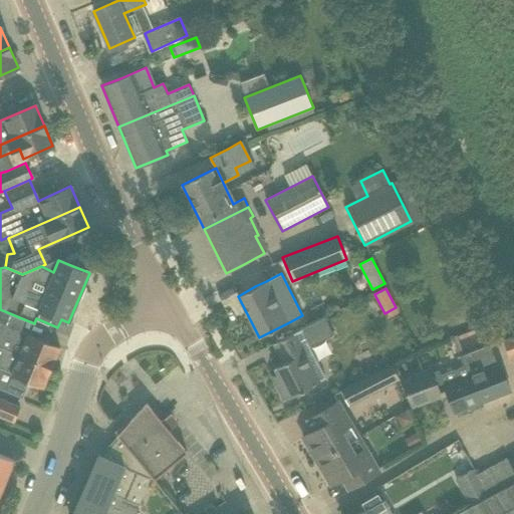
[(0,346),(51,367),(60,347),(20,330),(24,319),(0,309),(0,346)]
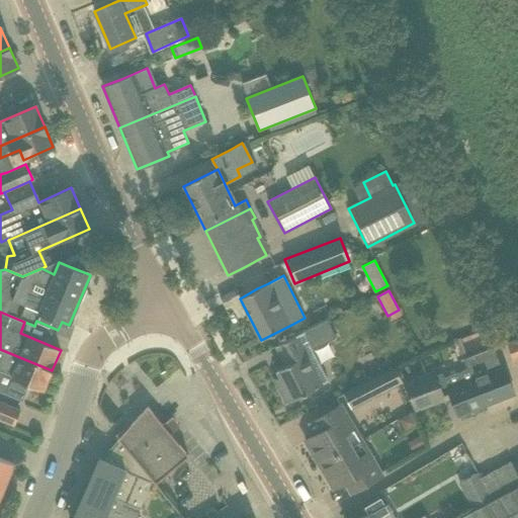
[(304,334),(276,347),(285,365),(276,370),(283,383),(277,386),(286,404),(305,395),(317,387),(328,381),(312,349),(335,337),(327,322),(304,334)]
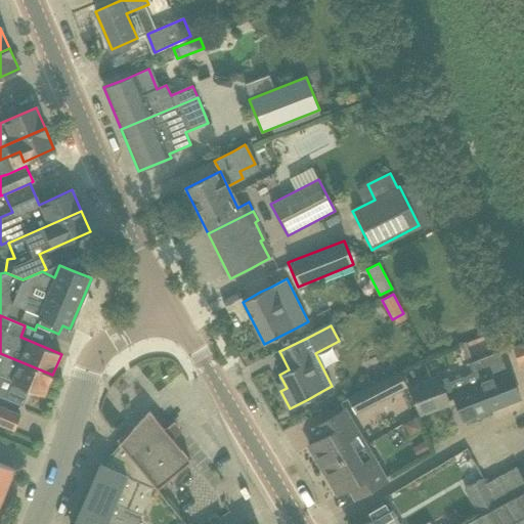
[(523,343),(512,348),(519,367),(523,364),(523,343)]
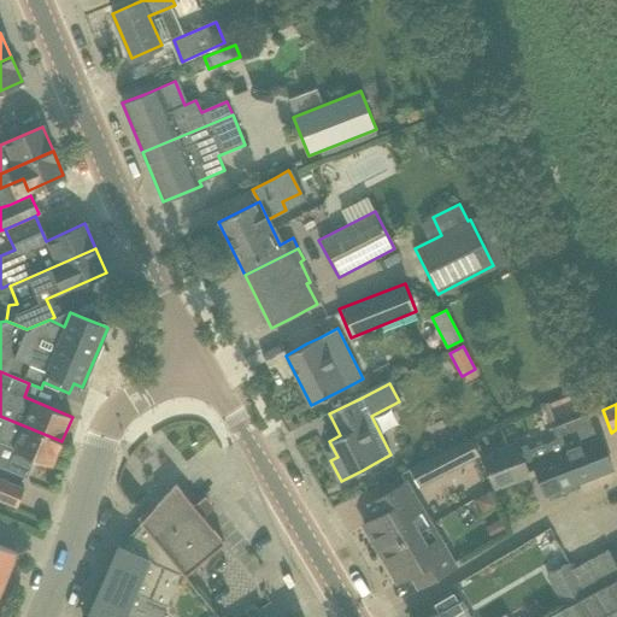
[(527,445),(518,448),(529,476),(536,474),(546,497),(613,470),(601,440),(581,447),(577,441),(592,435),(586,419),(559,429),(550,406),(542,409),(554,440),(528,451),(527,445)]
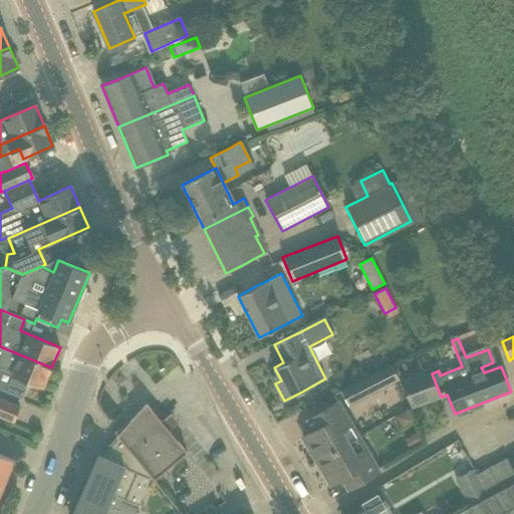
[(28,381),(43,388),(51,367),(0,346),(0,369),(12,375),(6,390),(22,397),(28,381)]
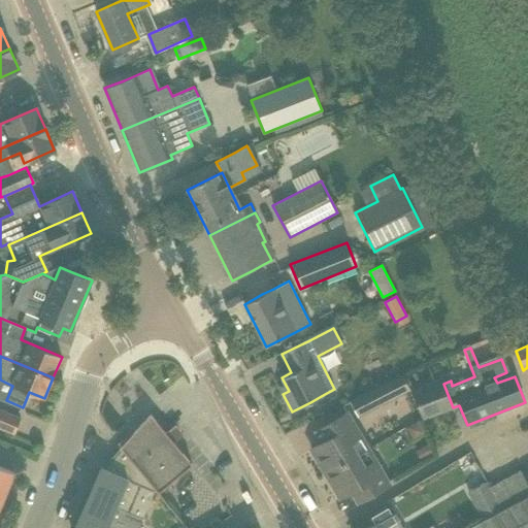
[(358,418),(409,391),(403,375),(350,402),(358,418)]
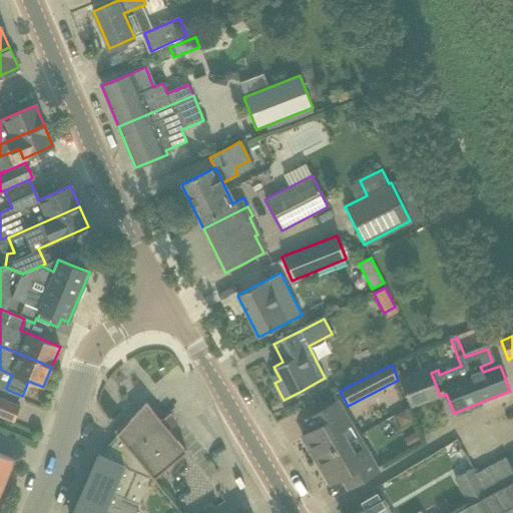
[(409,408),(440,396),(431,373),(430,372),(399,384),(409,408)]
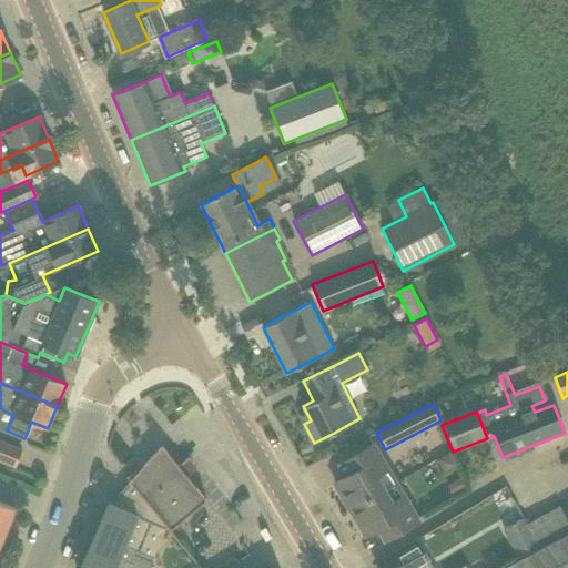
[(148,468),(146,468),(151,477),(163,497),(215,467),(198,437),(196,437),(196,438),(165,456),(165,455),(164,456),(165,458),(148,468)]
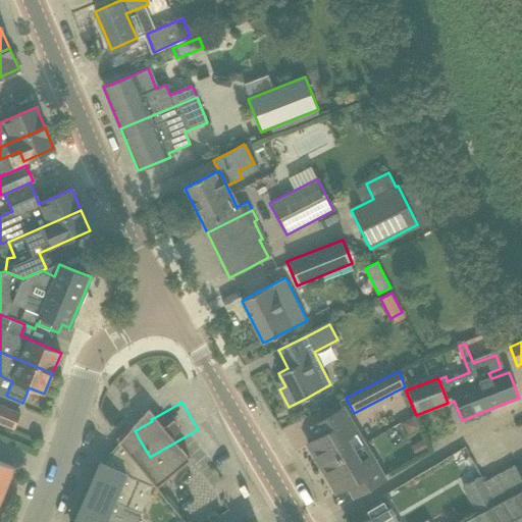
[(0,422),(15,428),(21,414),(0,405),(0,422)]
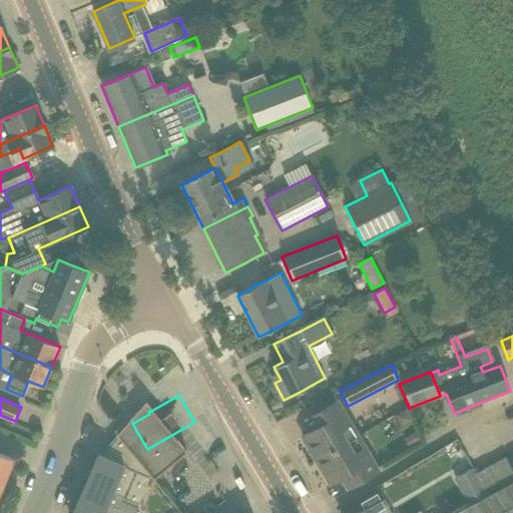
[(346,443),(358,436),(338,402),(324,410),(307,420),(313,431),(303,437),(316,460),(346,443)]
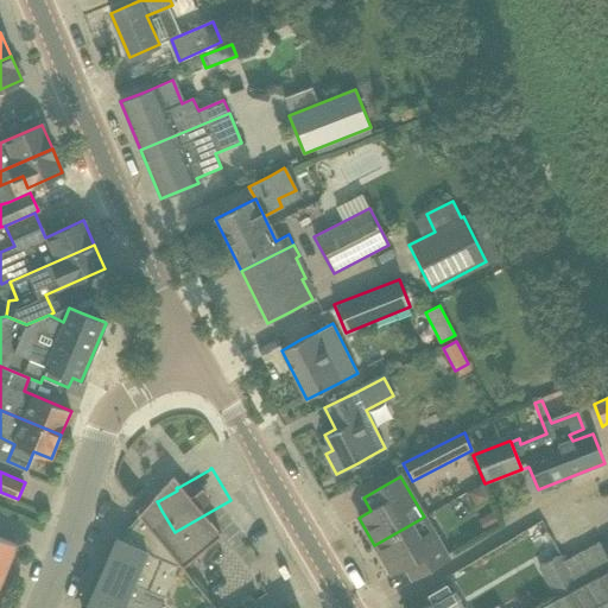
[(230,500),(175,532),(176,533),(185,527),(206,562),(251,537),(245,526),(244,525),(229,502),(230,501),(230,500)]
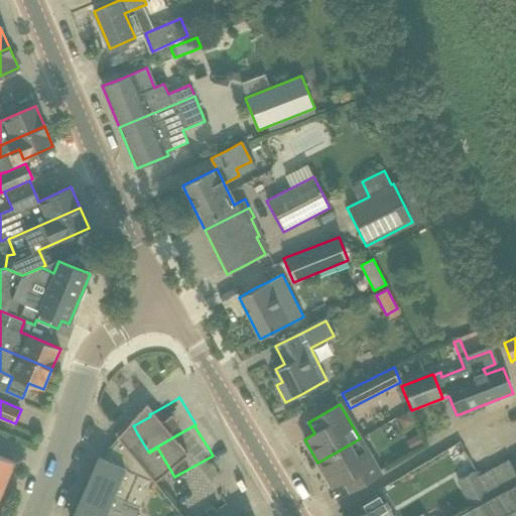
[(128,442),(137,433),(133,425),(123,436),(128,442)]
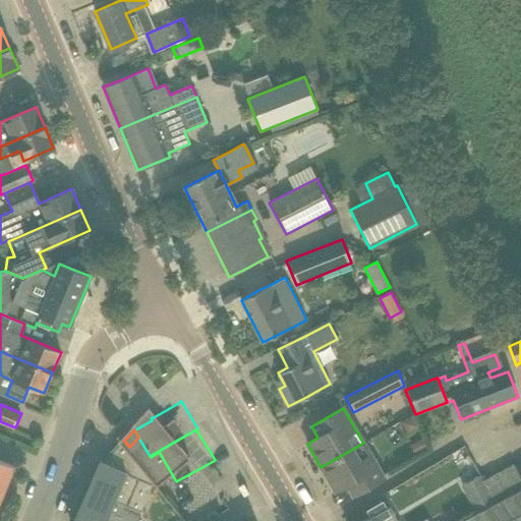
[(421,439),(410,445),(415,454),(426,448),(421,439)]
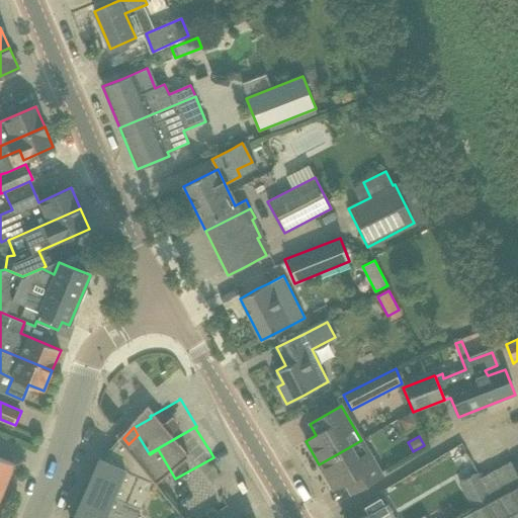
[(371,457),(361,440),(349,447),(319,464),(333,489),(345,482),(351,493),(381,475),(371,457)]
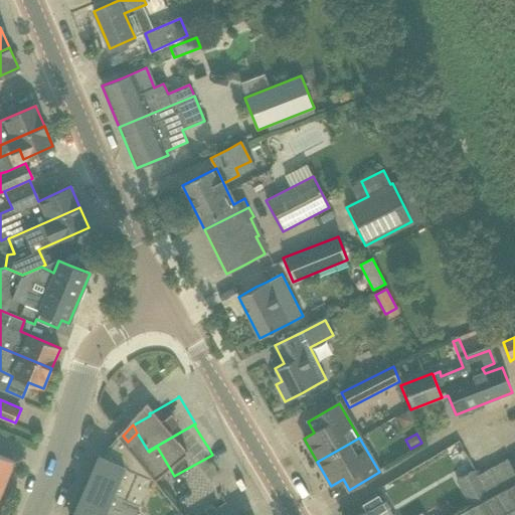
[(151,478),(119,439),(102,457),(99,456),(84,489),(137,511),(151,478)]
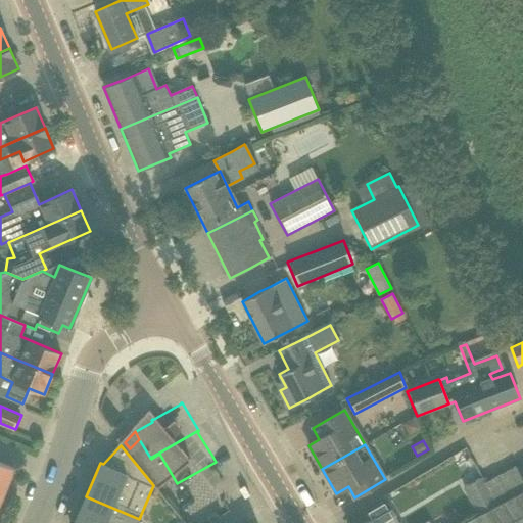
[(0,497),(13,468),(0,462),(0,497)]
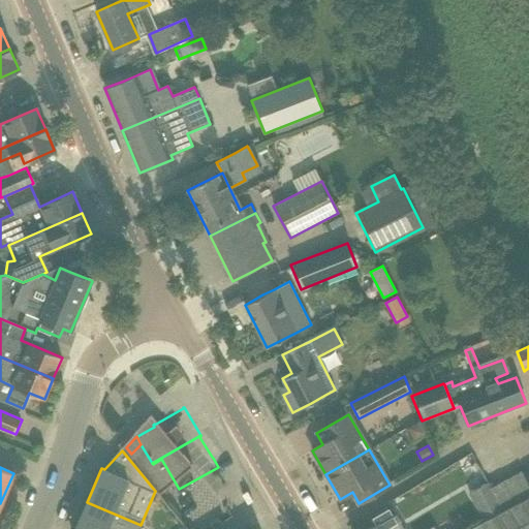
[(218,467),(179,489),(198,522),(211,514),(212,515),(237,499),(237,498),(236,498),(223,476),(223,474),(222,475),(218,467)]
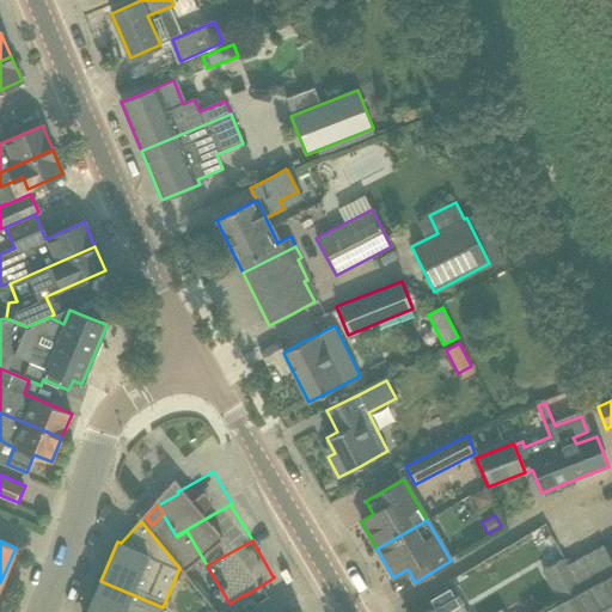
[(189,579),(196,573),(185,560),(178,565),(189,579)]
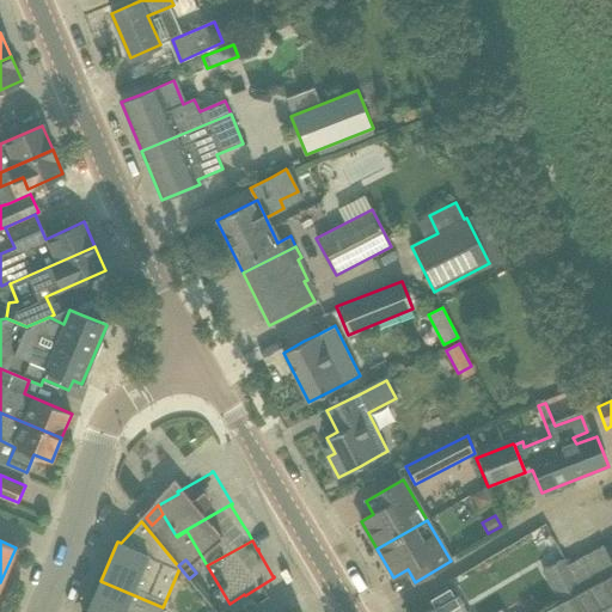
[(550,568),(543,571),(560,603),(580,592),(563,561),(550,568)]
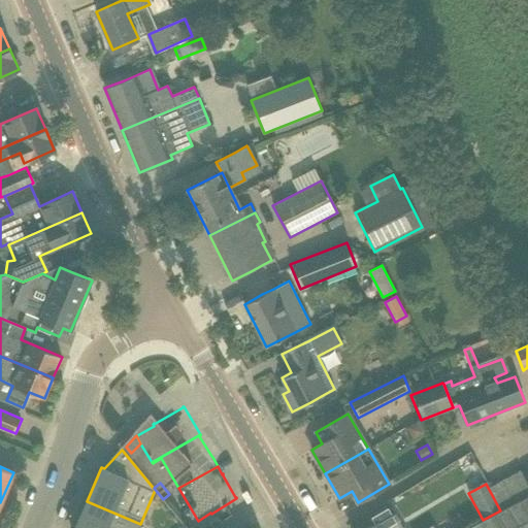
[(527,527),(527,495),(500,510),(483,520),(466,527),(527,527)]
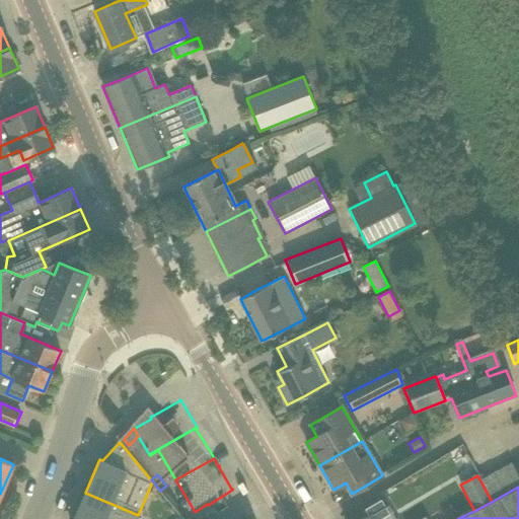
[(74,518),(136,518),(138,515),(85,493),(74,518)]
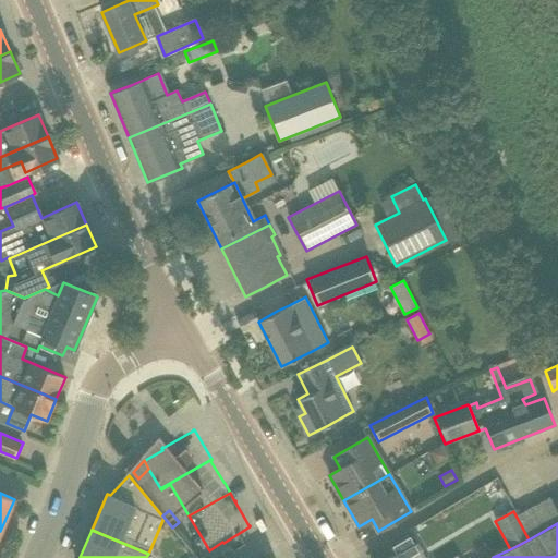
[(412,534),(389,547),(393,555),(387,557),(404,557),(421,549),(412,534)]
